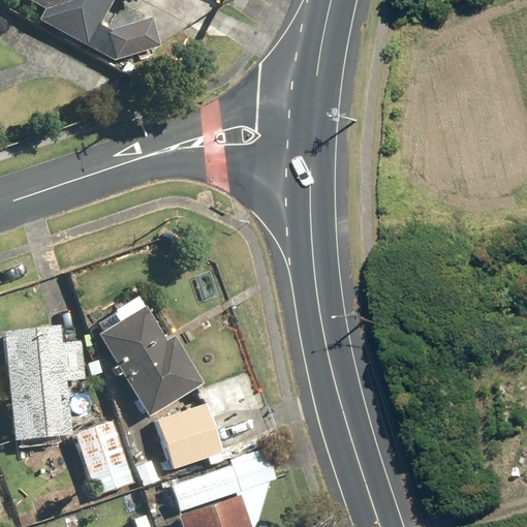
[(39,20),(115,59),(161,44),(153,17),(110,29),(100,24),(112,0),(130,0),(136,3),(137,0),(27,0),(44,9),(39,20)]
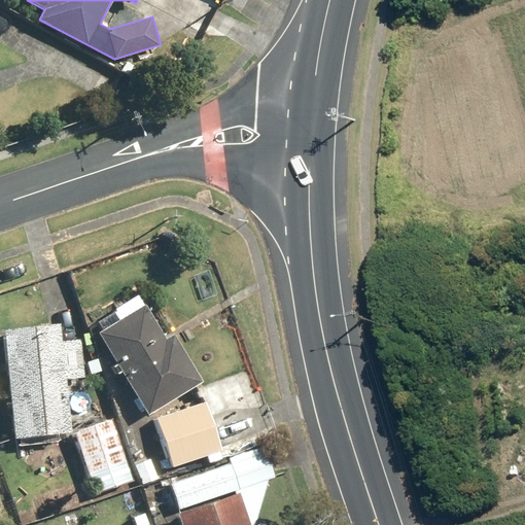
[(144,305),(98,333),(148,415),(203,382),(173,334),(165,339),(144,305)]
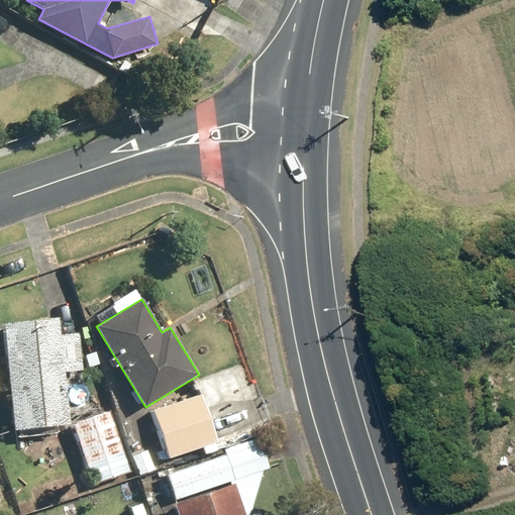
[(59,317),(3,323),(14,430),(70,424),(65,372),(84,370),(80,331),(61,332),(59,317)]
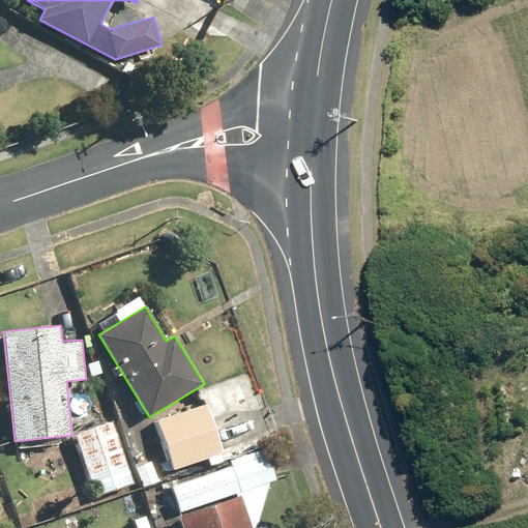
[(207,404),(157,420),(174,469),(224,452),(207,404)]
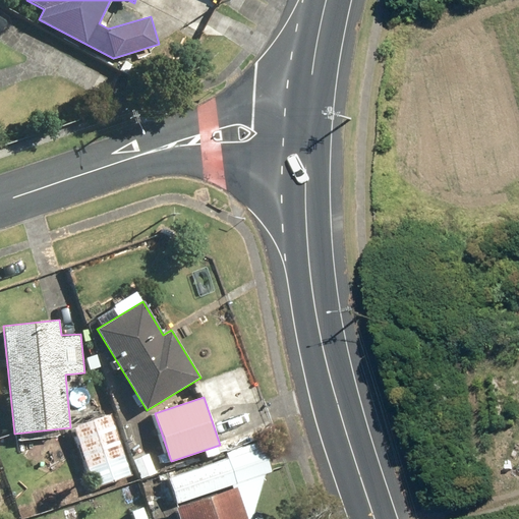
[(110,413),(72,426),(95,487),(132,474),(110,413)]
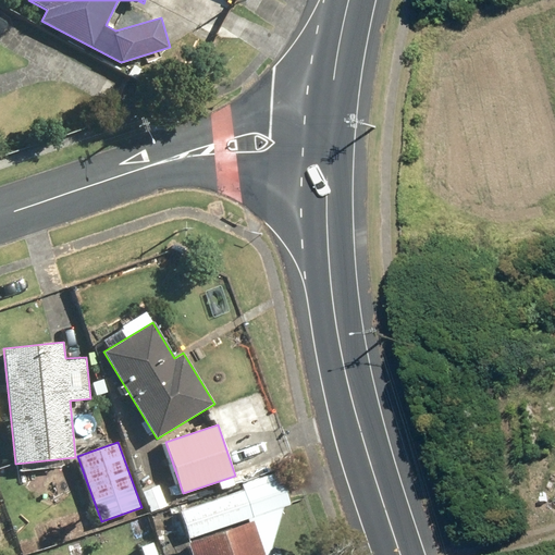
[(181,510),(189,538),(292,504),(283,477),(181,510)]
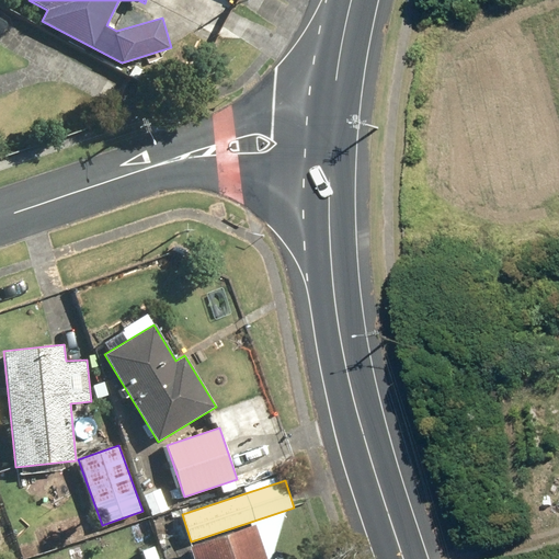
[(264,558),(254,526),(190,547),(193,558),(264,558)]
